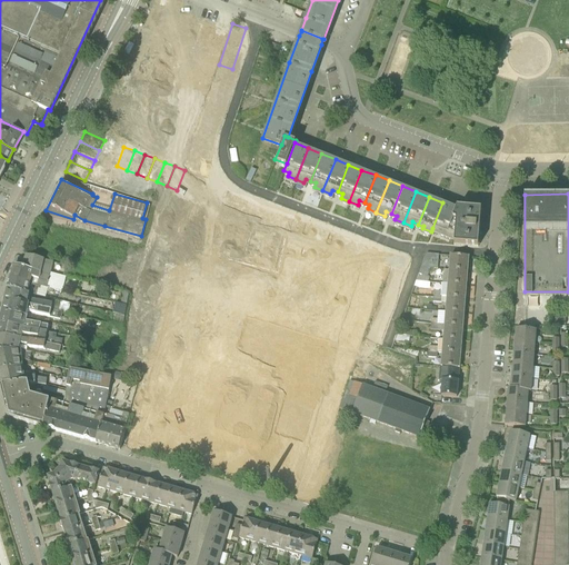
[(442,202),(432,228),(455,237),(456,217),(452,216),(456,208),(442,202)]
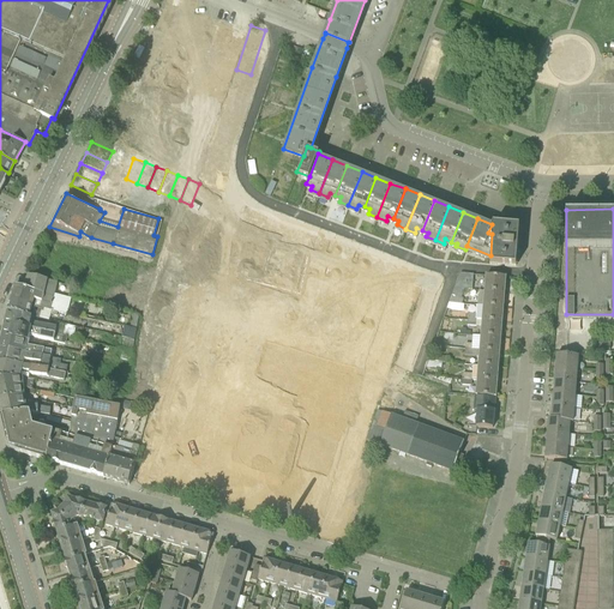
[(489,260),(516,261),(519,223),(493,221),(492,224),(488,233),(492,234),(491,255),(489,260)]
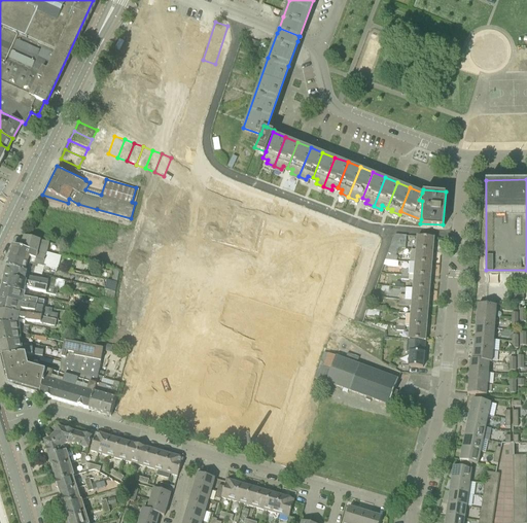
[(44,197),(39,207),(58,216),(63,205),(44,197)]
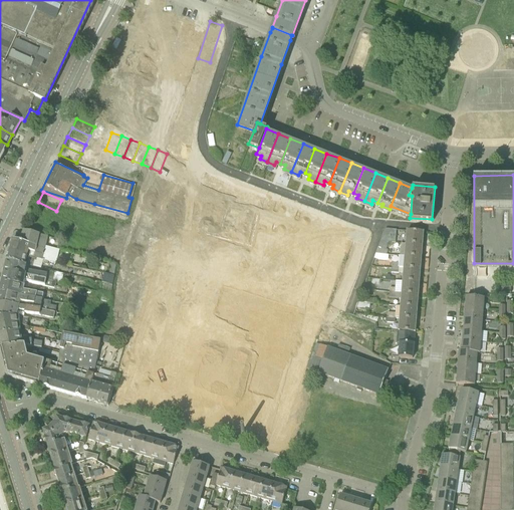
[(38,202),(33,212),(52,221),(56,211),(38,202)]
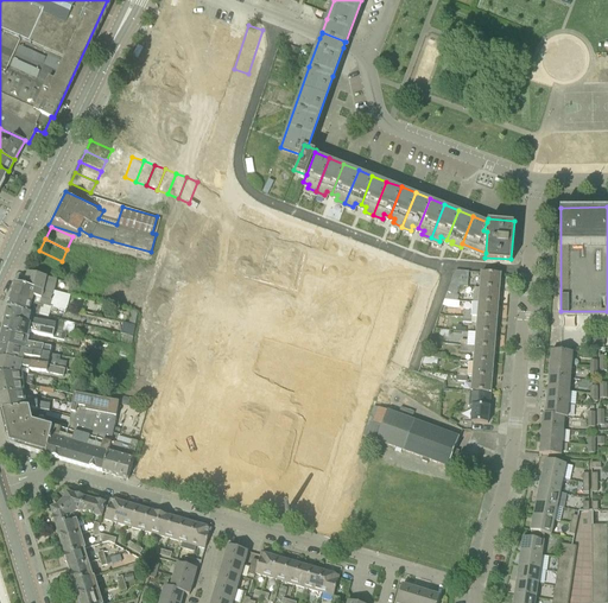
[(415,262),(405,287),(420,293),(430,268),(415,262)]
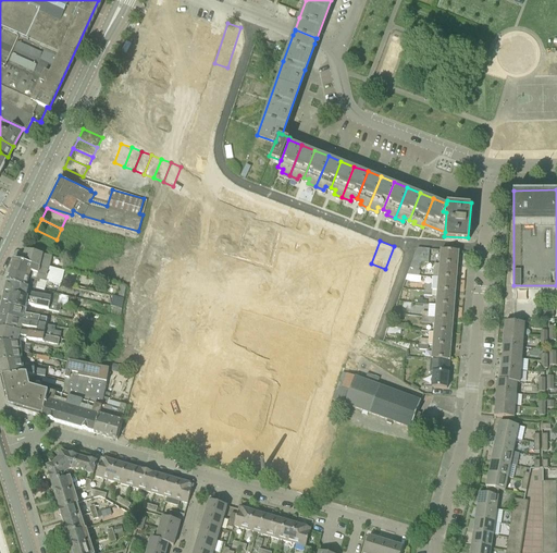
[(418,245),(412,258),(422,259),(428,259),(430,246),(418,245)]
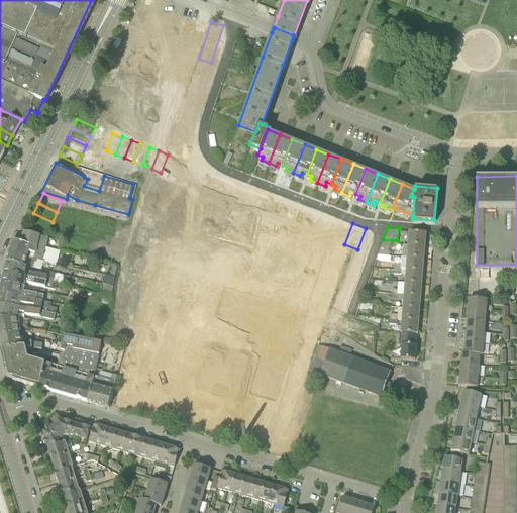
[(408,241),(425,243),(426,230),(409,229),(408,241)]
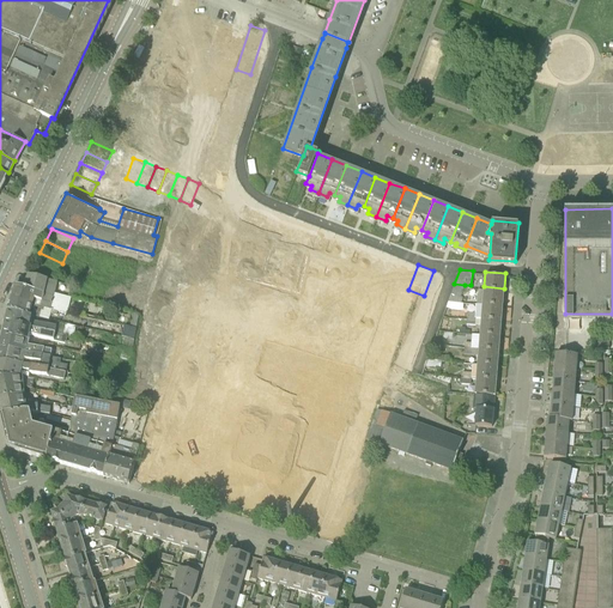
[(67,310),(67,309),(72,293),(55,290),(25,283),(25,285),(14,283),(11,297),(58,308),(67,310)]
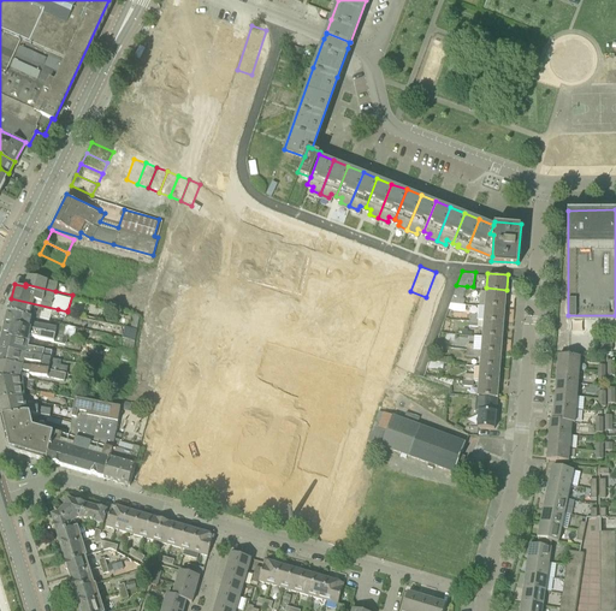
[(463,301),(466,296),(462,295),(467,286),(456,285),(451,301),(463,301)]
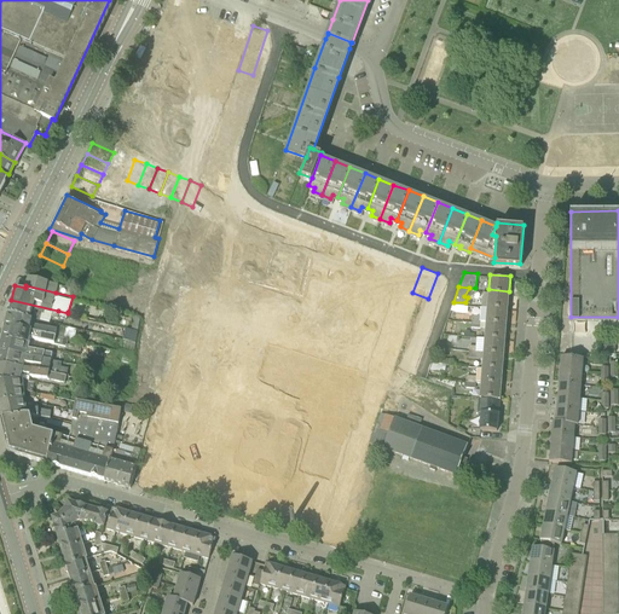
[(481,303),(507,306),(509,291),(489,289),(482,289),(481,303)]
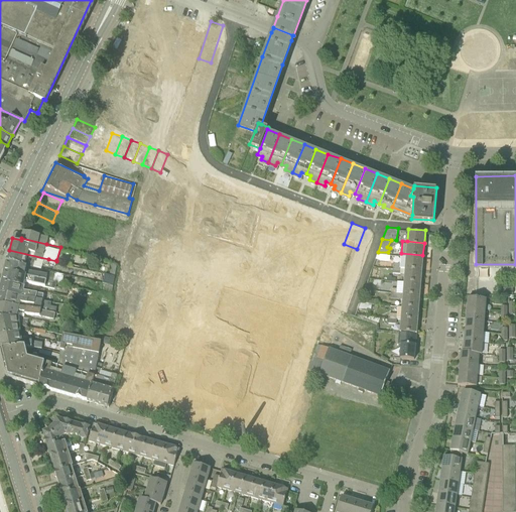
[(47,262),(48,259),(9,250),(7,258),(41,266),(42,261),(47,262)]
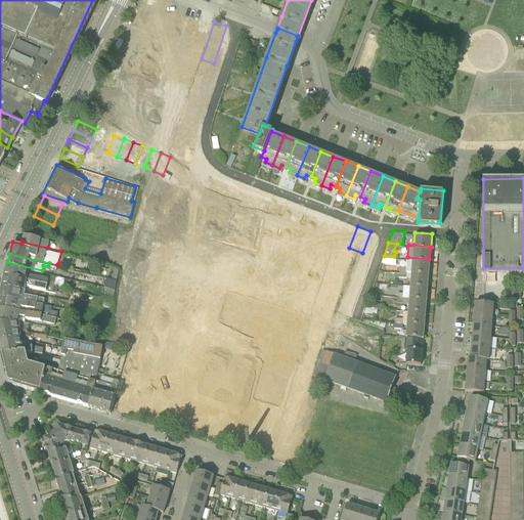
[(410,270),(428,271),(429,259),(407,257),(405,257),(405,264),(399,264),(399,269),(406,270),(410,270)]
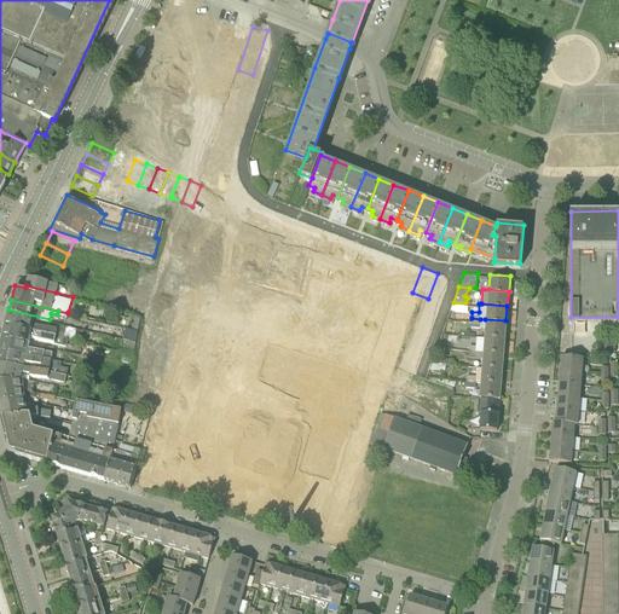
[(5,323),(68,336),(74,337),(76,326),(50,320),(50,319),(9,310),(5,323)]
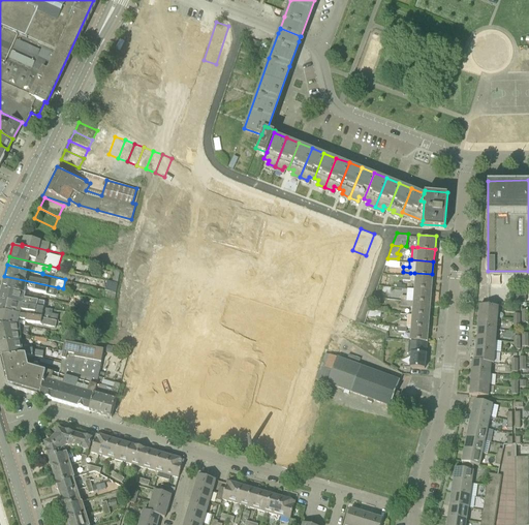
[(432,274),(414,273),(414,278),(413,285),(431,287),(432,274)]
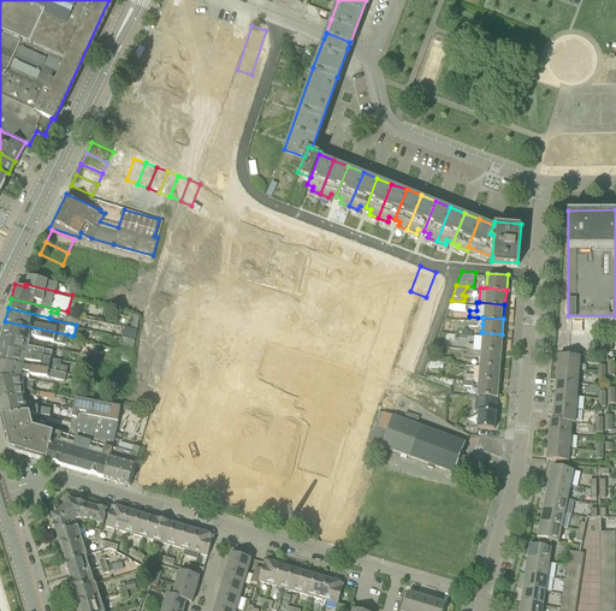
[(66,342),(67,334),(5,321),(3,333),(30,339),(31,333),(39,336),(66,342)]
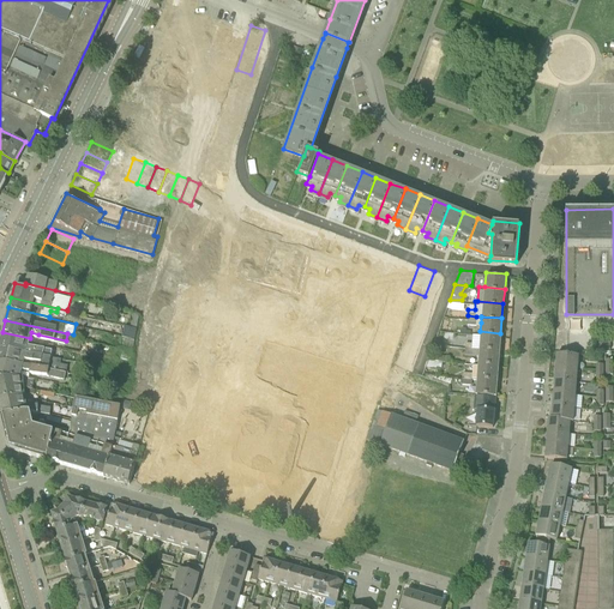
[(480,331),(480,341),(480,347),(499,349),(500,333),(480,331)]
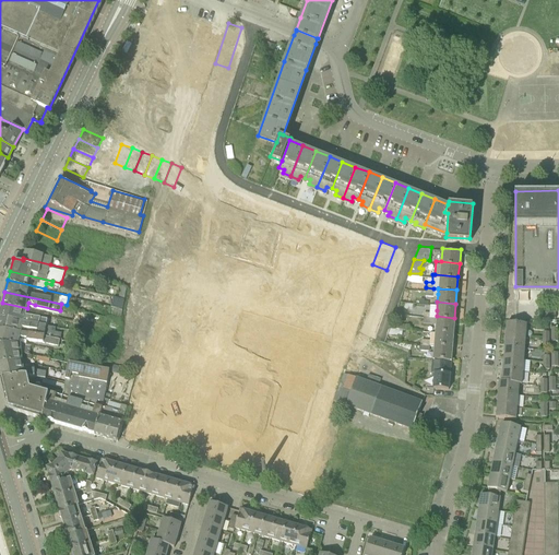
[(2,303),(0,310),(0,315),(47,322),(48,316),(40,315),(34,314),(26,313),(27,308),(2,303)]
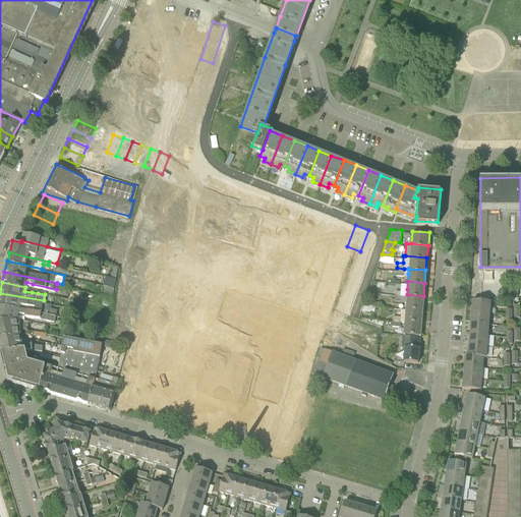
[(104,293),(112,294),(114,285),(109,284),(104,283),(102,292),(104,293)]
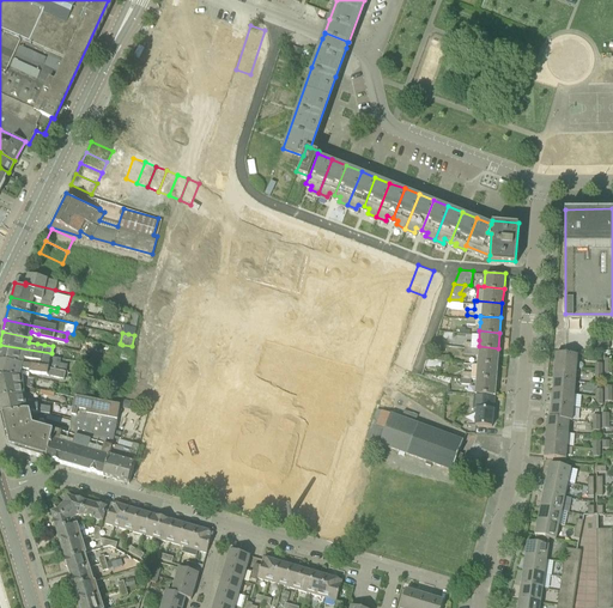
[(177,339),(176,351),(202,353),(204,340),(177,339)]
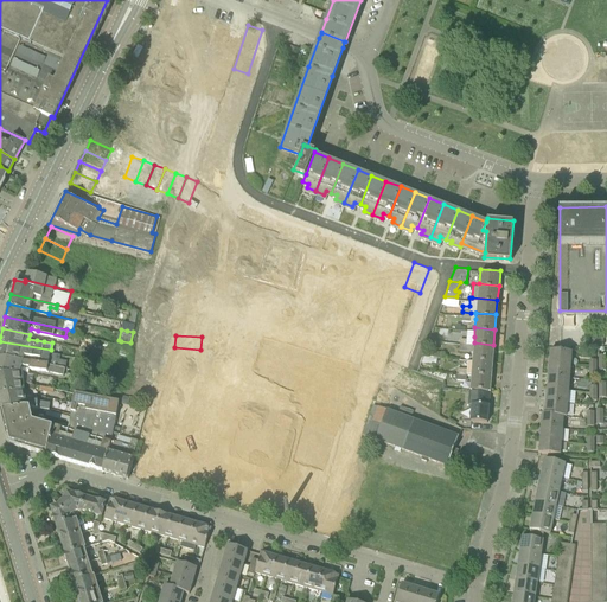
[(39,360),(65,365),(66,358),(59,356),(61,352),(51,350),(0,341),(0,354),(24,358),(25,353),(40,356),(39,360)]
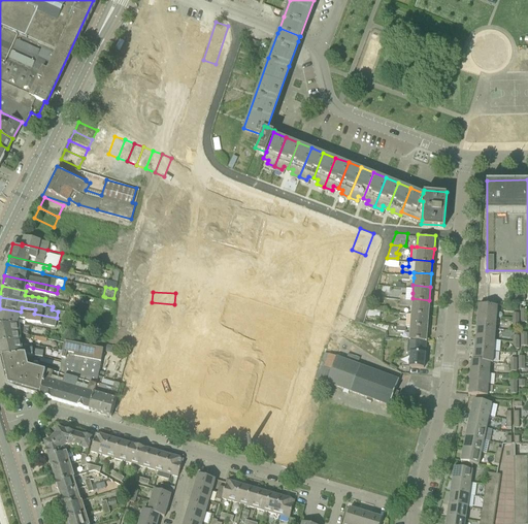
[(105,298),(103,305),(112,307),(113,298),(105,297),(105,298)]
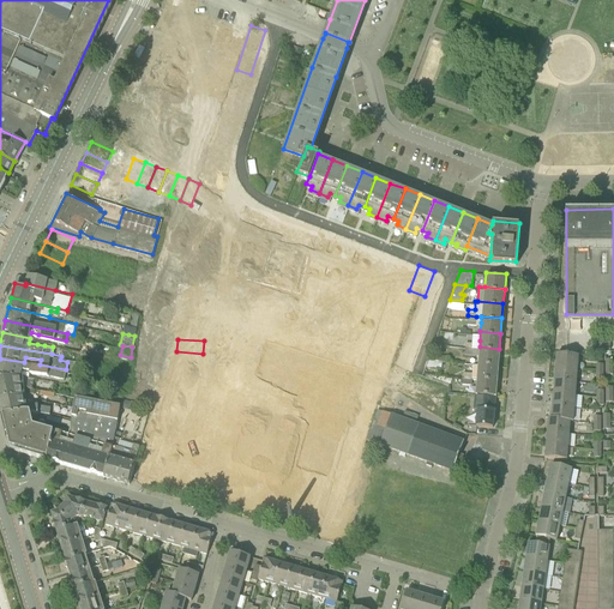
[(499,349),(480,347),(479,353),(477,361),(498,363),(499,349)]
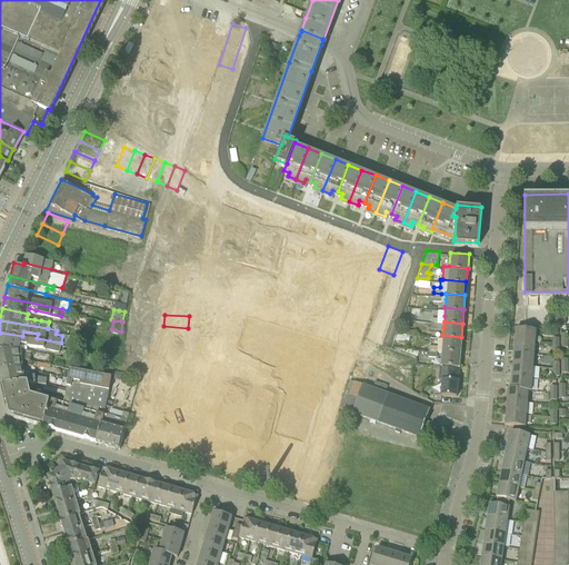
[(515,338),(536,339),(537,327),(516,325),(515,338)]
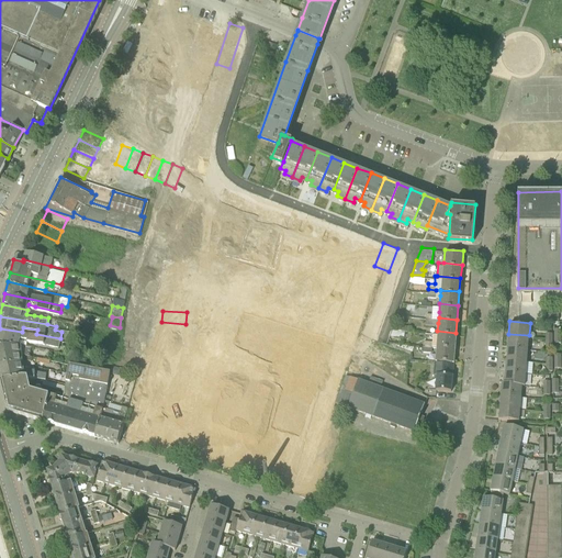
[(59,345),(60,338),(36,334),(22,332),(0,328),(0,343),(21,342),(26,343),(26,339),(44,342),(59,345)]
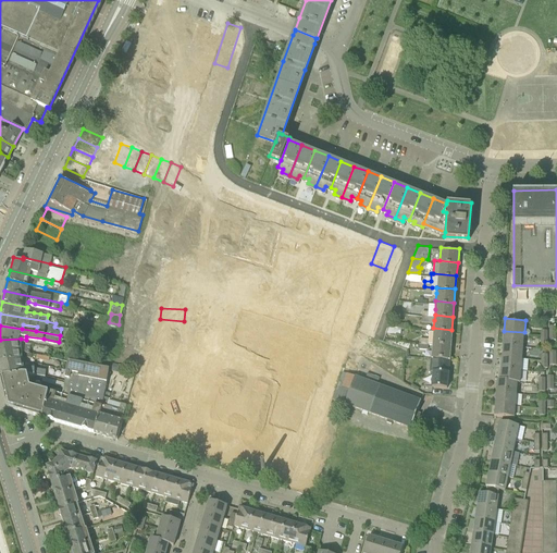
[(433,342),(450,343),(452,330),(433,328),(429,328),(428,335),(420,335),(420,340),(428,341),(433,342)]
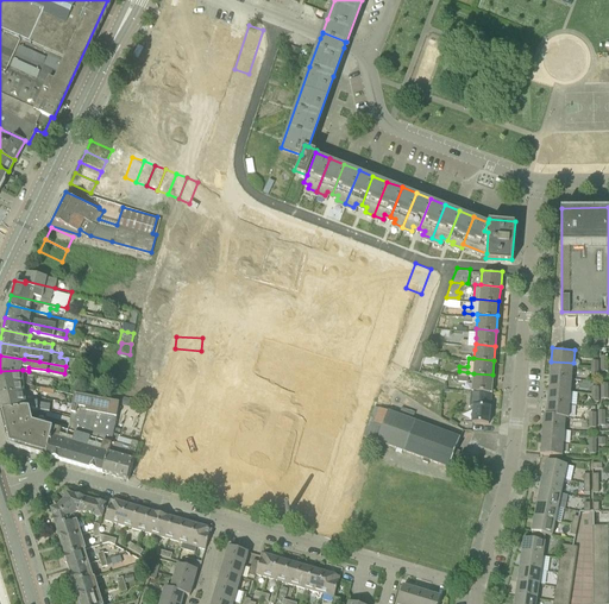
[(550,373),(572,376),(573,363),(551,362),(550,373)]
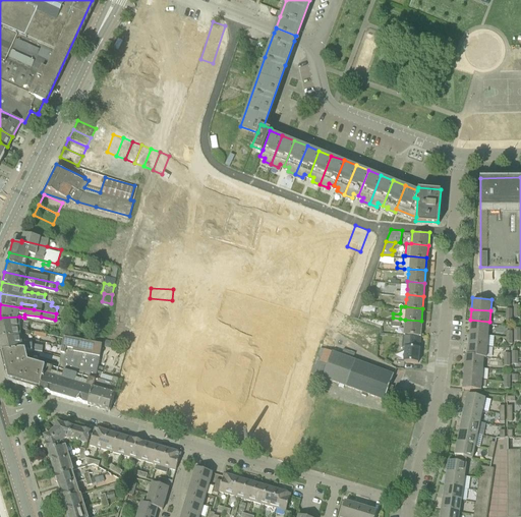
[(265,311),(265,323),(286,324),(286,312),(265,311)]
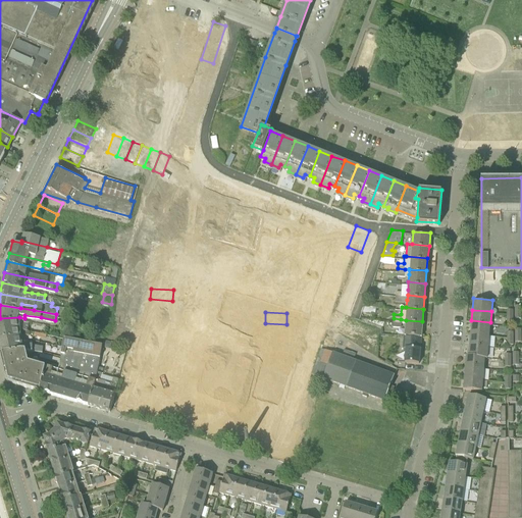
[(0,328),(20,326),(28,328),(29,324),(30,319),(24,318),(19,317),(0,318),(0,328)]
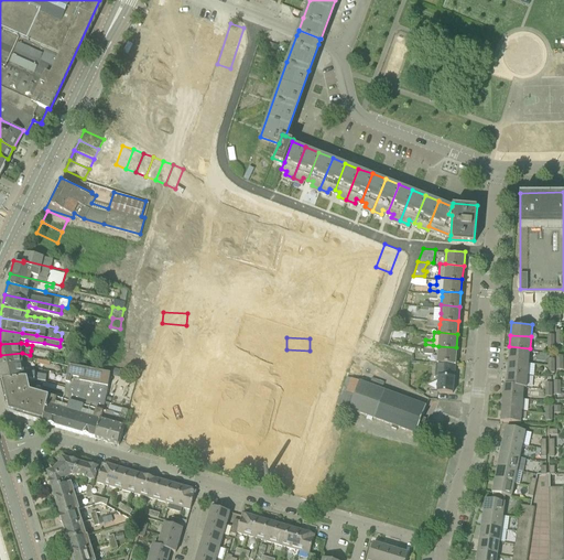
[(456,347),(438,346),(438,352),(437,359),(437,361),(455,363),(455,362),(456,362),(456,361),(455,361),(456,347)]
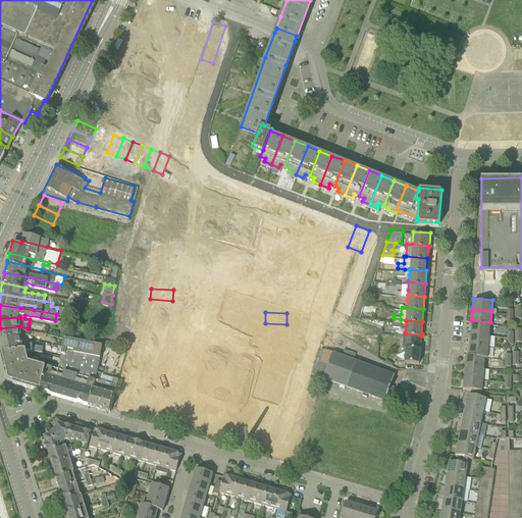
[(470,331),(489,333),(490,322),(471,320),(470,331)]
